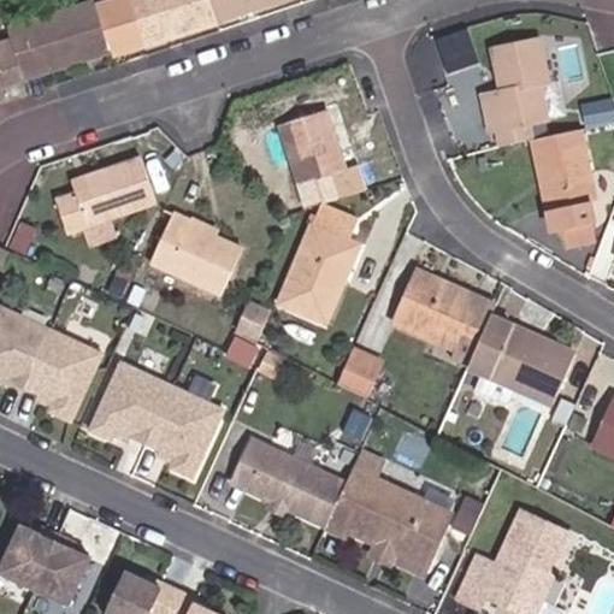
[(86,0),(5,28),(22,78),(110,49),(98,15),(94,0),(86,0)]
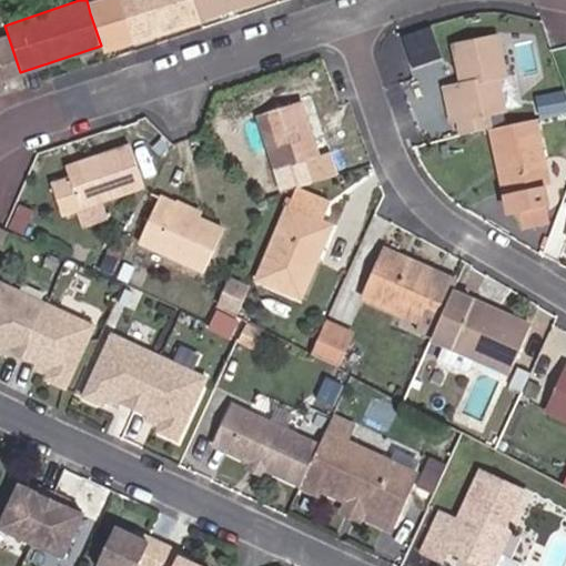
[(90,13),(101,46),(102,50),(132,41),(200,20),(200,17),(194,0),(119,0),(120,3),(90,13)]
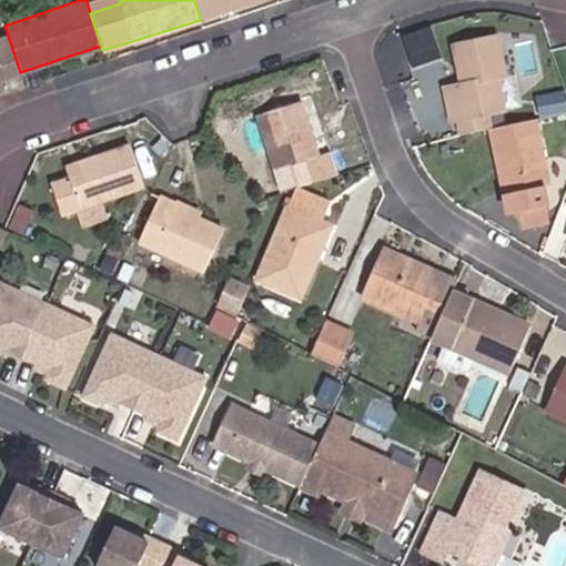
[(194,0),(200,17),(252,0),(194,0)]
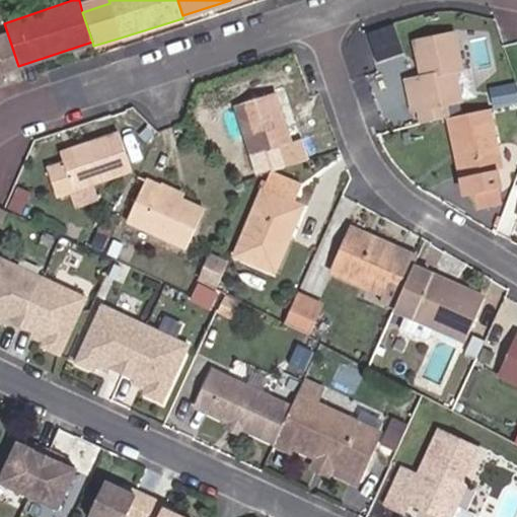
[(394,19),(366,26),(374,63),(402,56),(394,19)]
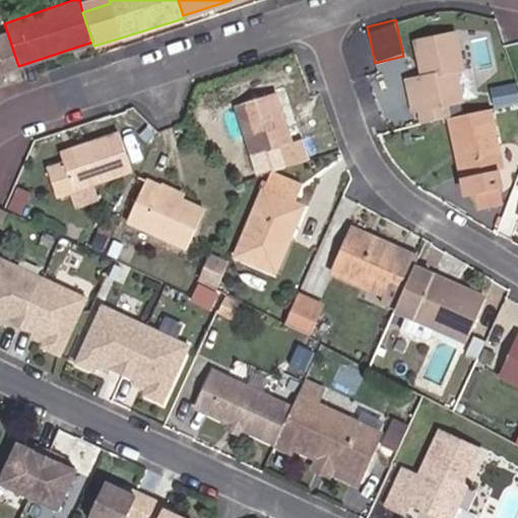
[(422,108),(424,122),(448,117),(446,103),(461,100),(454,69),(462,68),(455,33),(415,41),(421,64),(428,62),(431,73),(424,74),(418,75),(426,107),(422,108)]
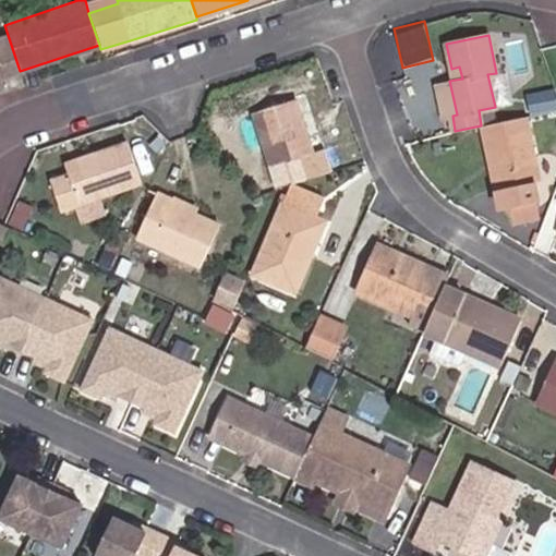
[(0,87),(4,86),(1,72),(14,69),(4,37),(0,38),(0,87)]
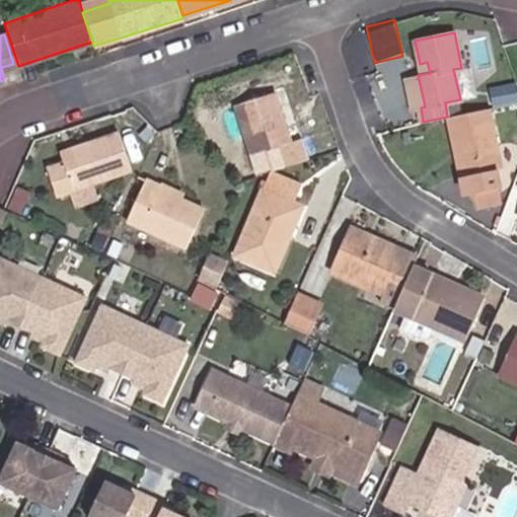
[(427,62),(420,64),(423,74),(430,73),(427,62)]
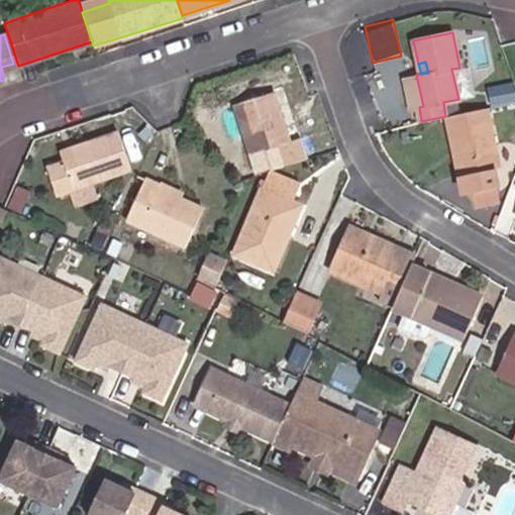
[(411,108),(419,107),(423,106),(416,75),(405,78),(411,108)]
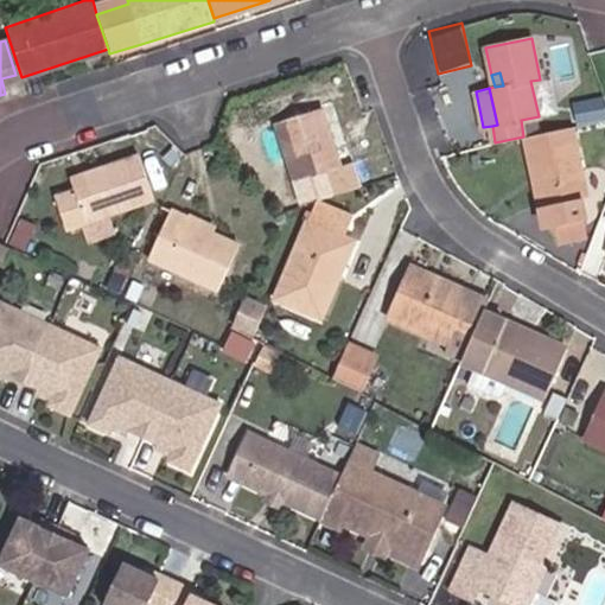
[(604,107),(602,99),(574,108),(580,125),(604,115),(604,107)]
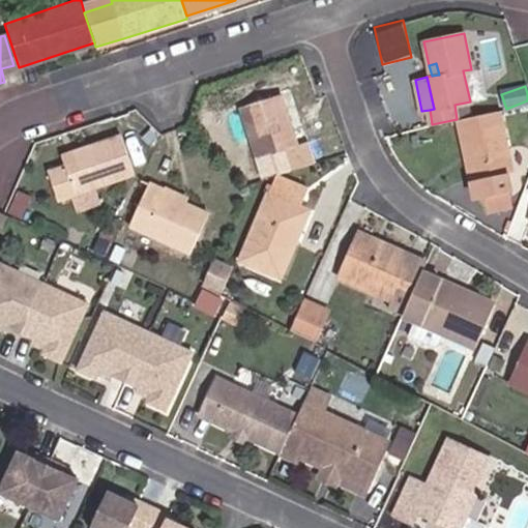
[(282,150),(288,169),(313,160),(308,142),(296,146),(279,94),(240,106),(256,157),(282,150)]
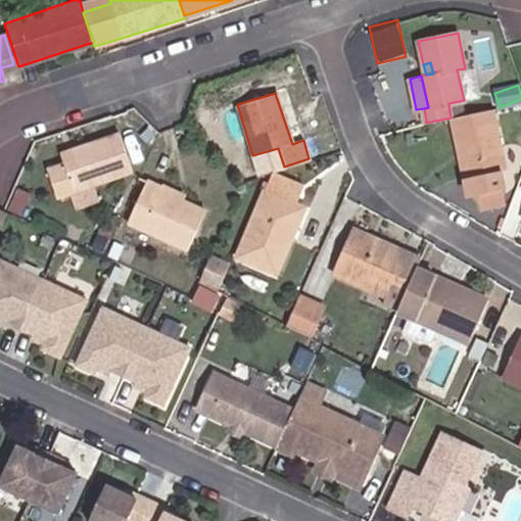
[(491,109),(451,117),(465,179),(473,178),(476,194),(508,187),(491,109)]
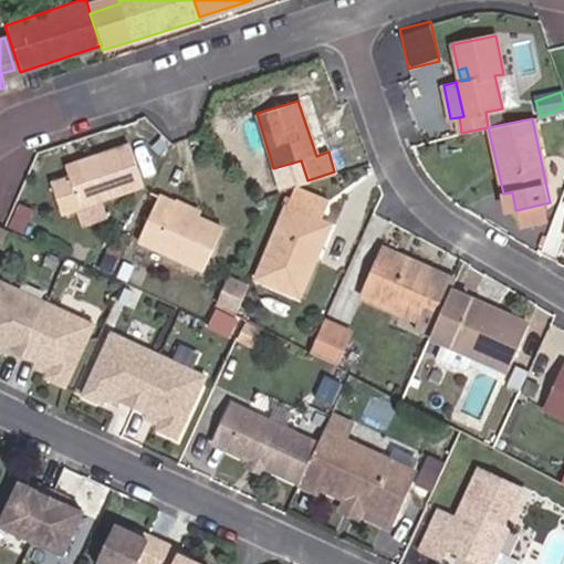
[(128,144),(96,155),(98,160),(66,170),(69,175),(50,181),(60,213),(77,207),(77,205),(142,184),(128,144)]
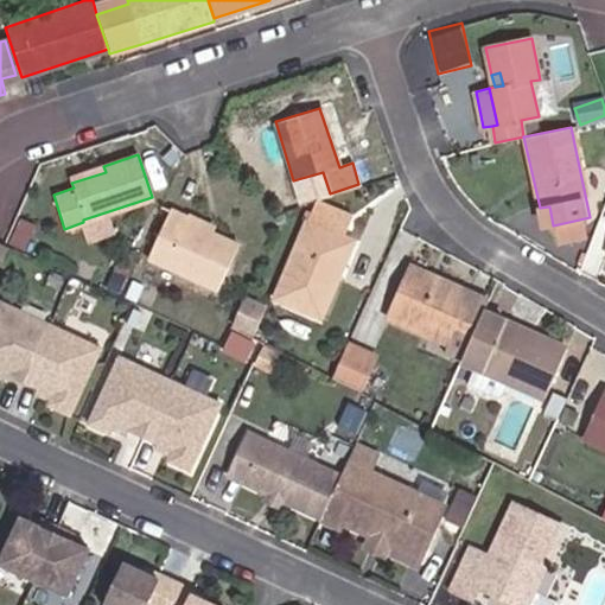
[(106,172),(103,166),(70,178),(71,183),(106,172)]
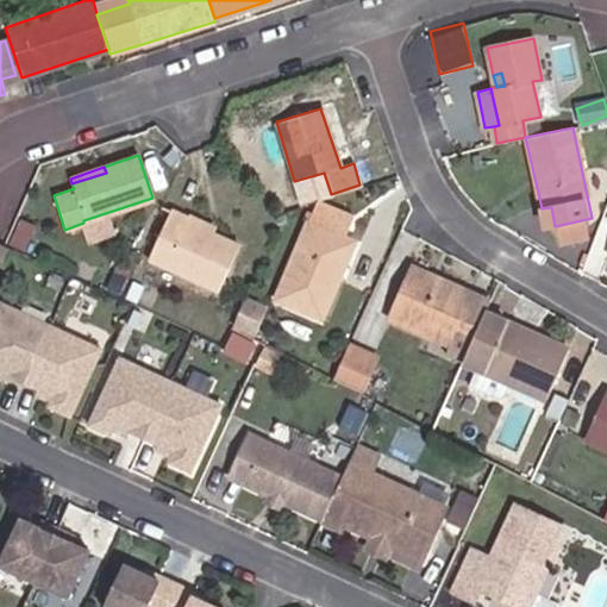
[(332,269),(348,233),(345,231),(352,214),(318,200),(275,298),(323,317),(340,271),(332,269)]
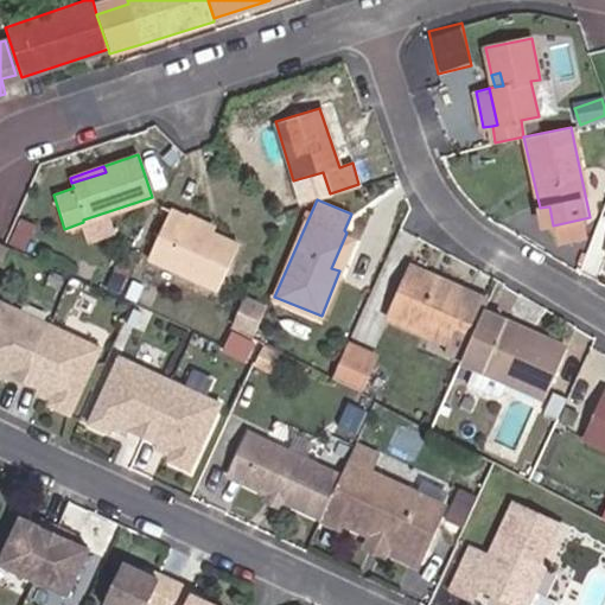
[(217,287),(239,242),(210,229),(214,223),(189,212),(188,216),(170,208),(148,255),(217,287)]
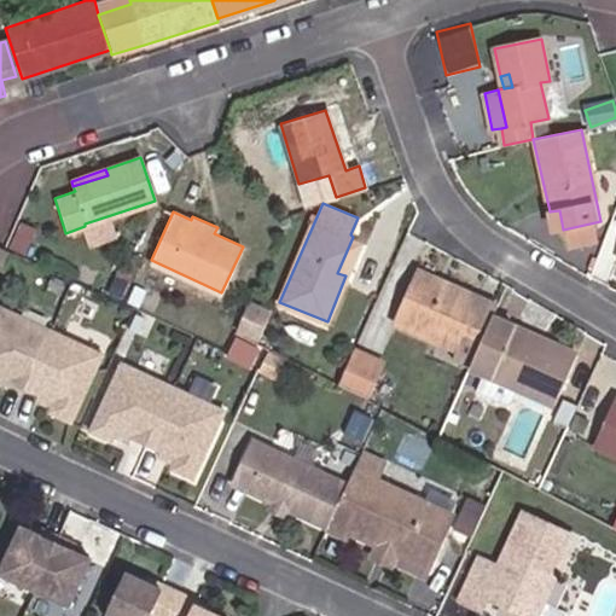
[(361,240),(353,237),(337,273),(346,275),(361,240)]
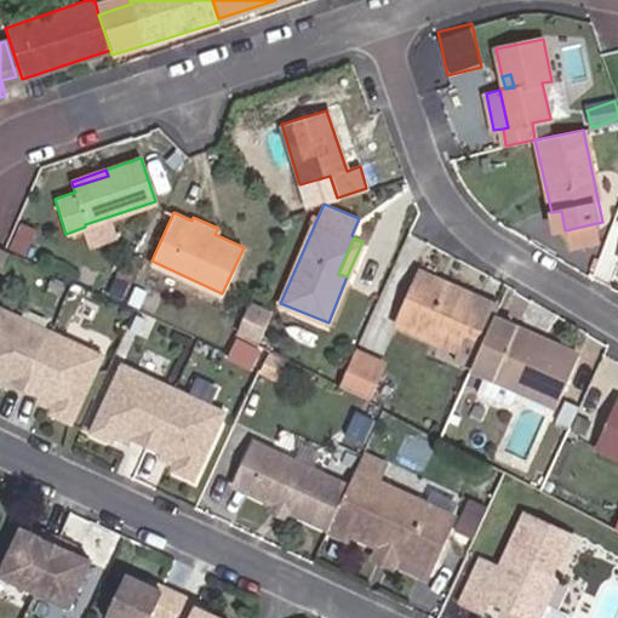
[(493,315),(498,304),(418,268),(395,320),(457,349),(464,333),(481,342),(493,315)]
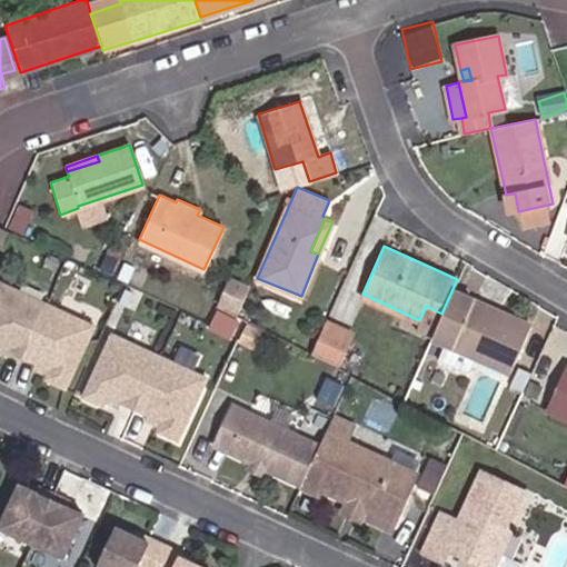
[(530,322),(453,289),(441,314),(431,338),(437,340),(444,344),(437,359),(444,362),(448,360),(454,348),(510,372),(530,322)]
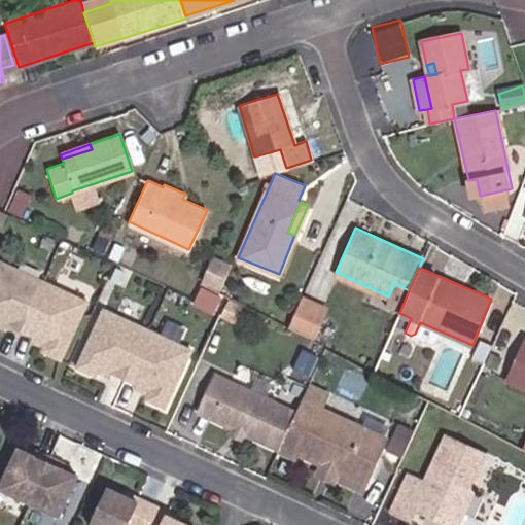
[(50,355),(78,298),(35,277),(12,326),(37,338),(32,347),(50,355)]
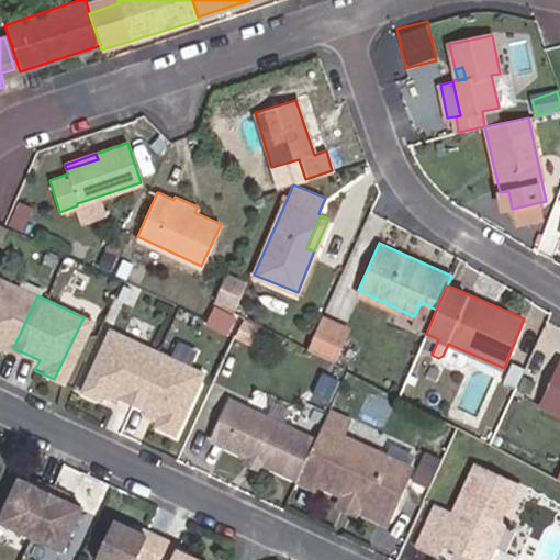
[(414,316),(430,323),(436,310),(421,302),(414,316)]
